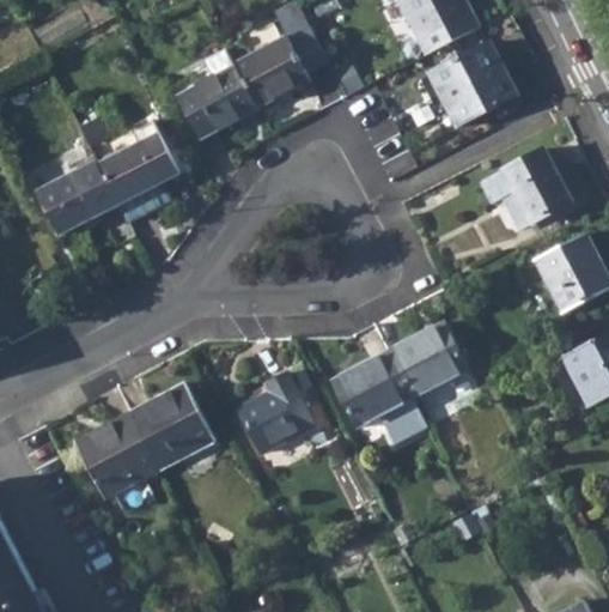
[(395,0),(424,55),(475,29),(461,0),(395,0)]
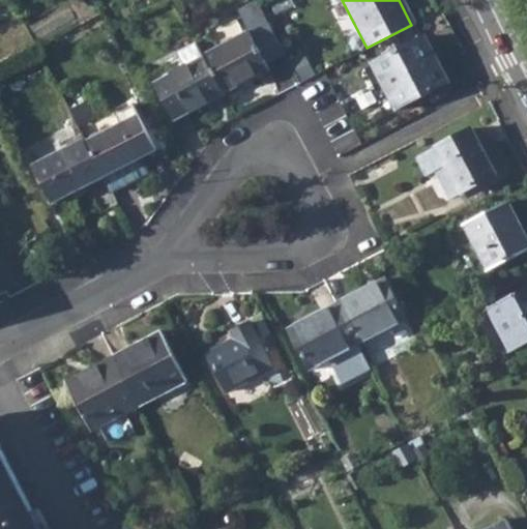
[(249,31),(201,56),(202,58),(221,94),(269,70),(249,31)]
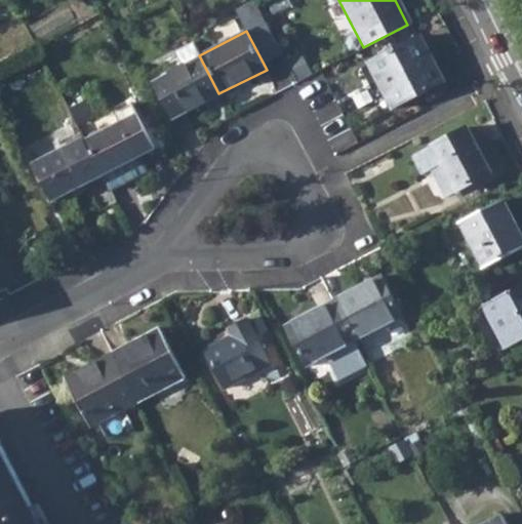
[(416,35),(365,61),(389,108),(440,81),(416,35)]
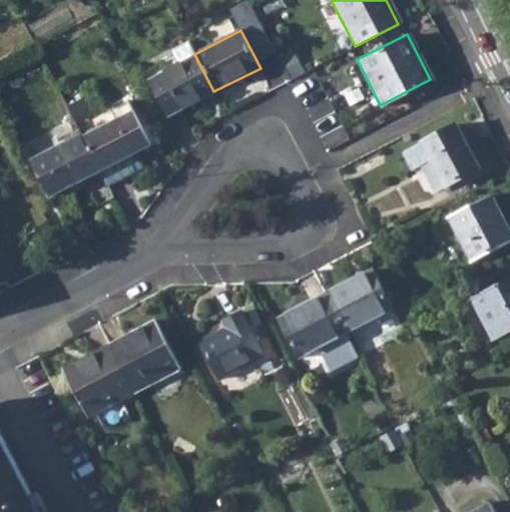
[(178,64),(195,56),(194,54),(188,42),(171,51),(178,64)]
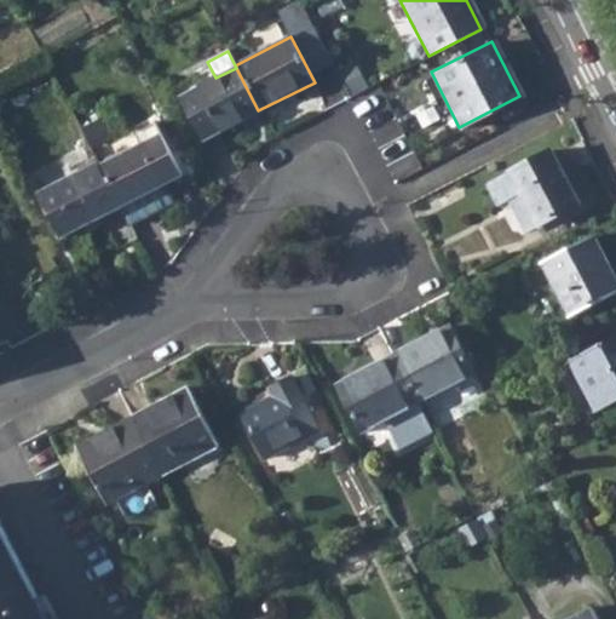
[(258,110),(236,68),(178,97),(201,142),(258,110)]
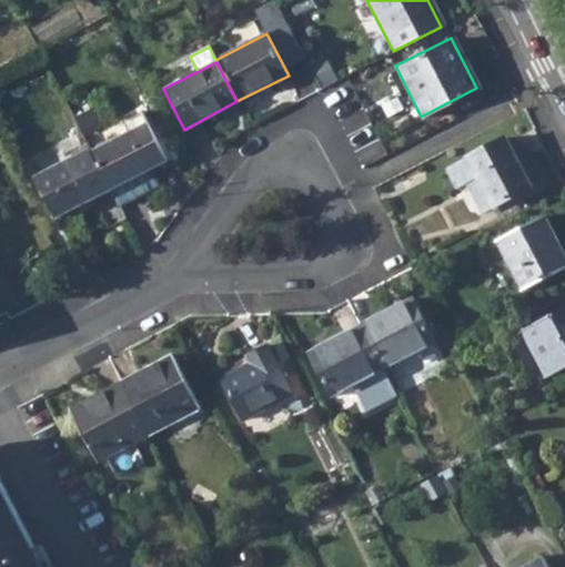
[(128,133),(90,153),(109,191),(117,205),(154,186),(147,171),(167,162),(141,114),(123,124),(128,133)]
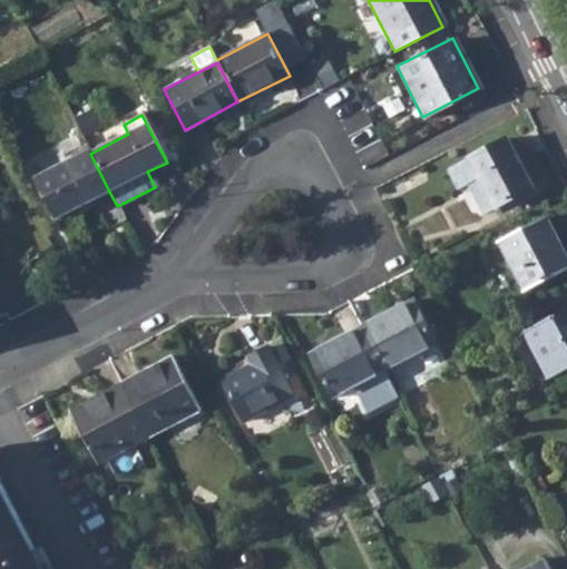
[(458,186),(476,177),(490,206),(531,186),(507,137),(448,166),(458,186)]
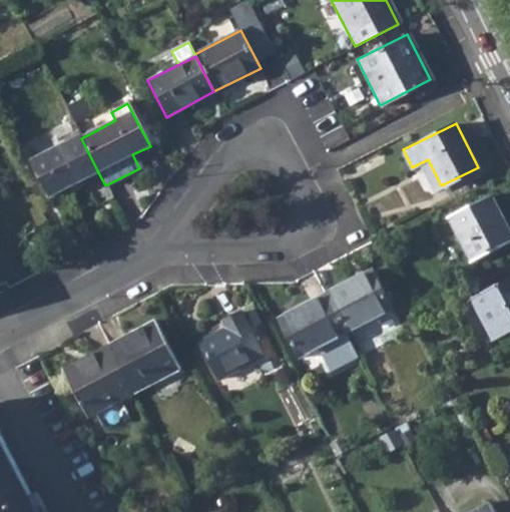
[(30,155),(48,147),(42,134),(25,143),(30,155)]
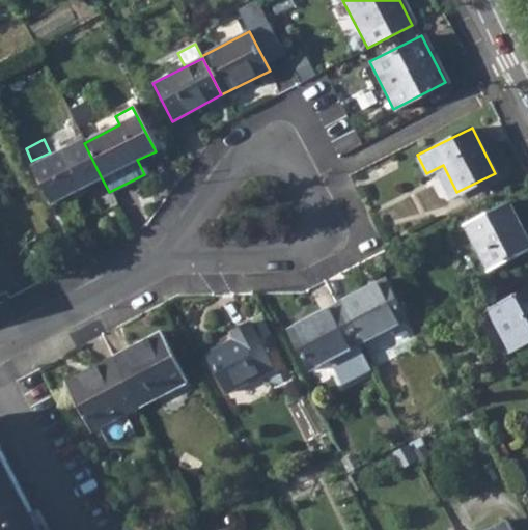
[(84,143),(82,141),(32,167),(52,204),(102,178),(84,143)]
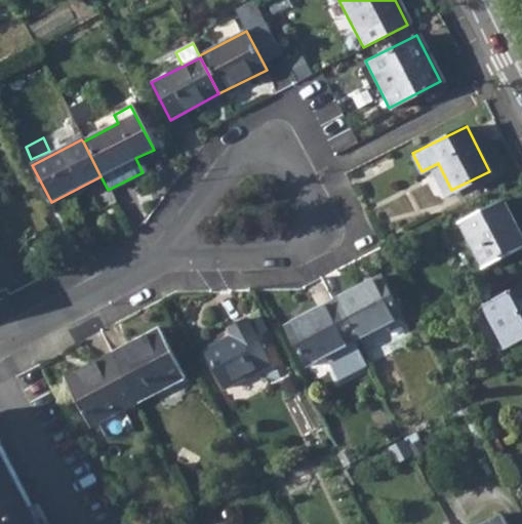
[(499,199),(455,220),(479,267),(521,244),(521,242),(510,219),(499,199)]
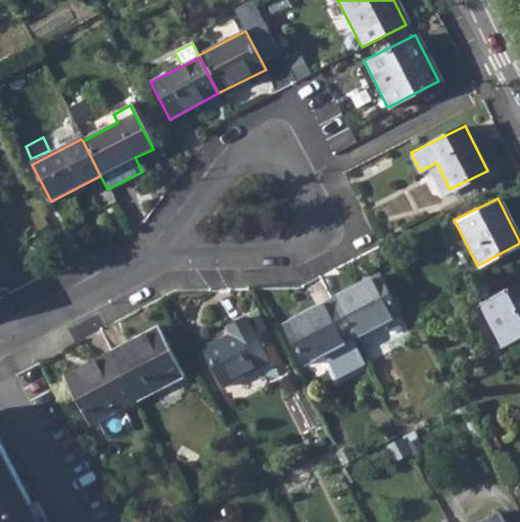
[(373,273),(328,296),(348,337),(394,314),(373,273)]
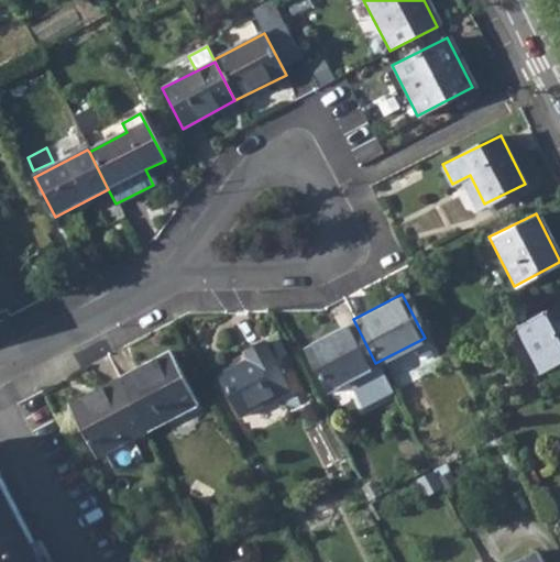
[(559,301),(524,320),(547,366),(559,360),(559,301)]
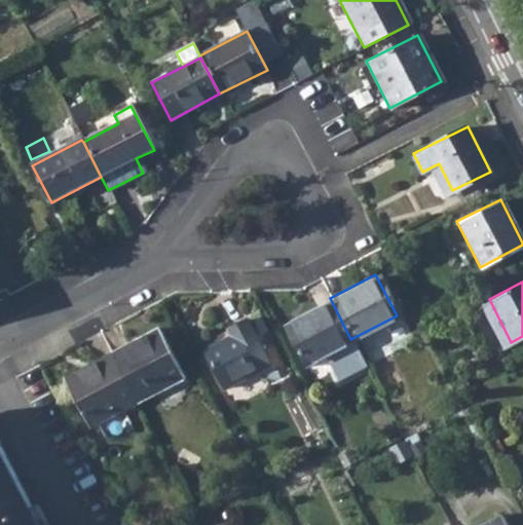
[(350,339),(330,298),(283,324),(303,364),(323,354),(335,378),(364,364),(350,339)]
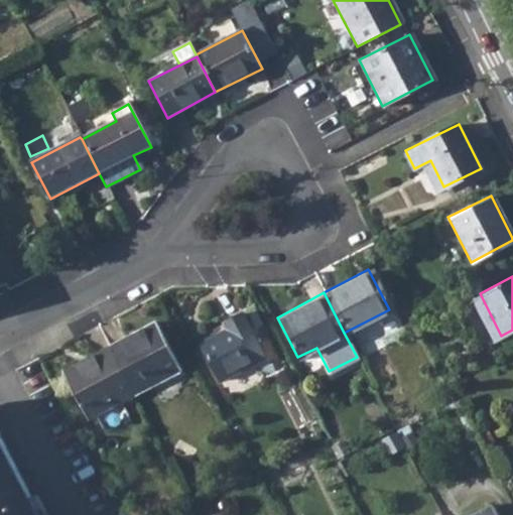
[(226,329),(199,343),(217,378),(259,357),(240,318),(237,313),(222,320),(226,329)]
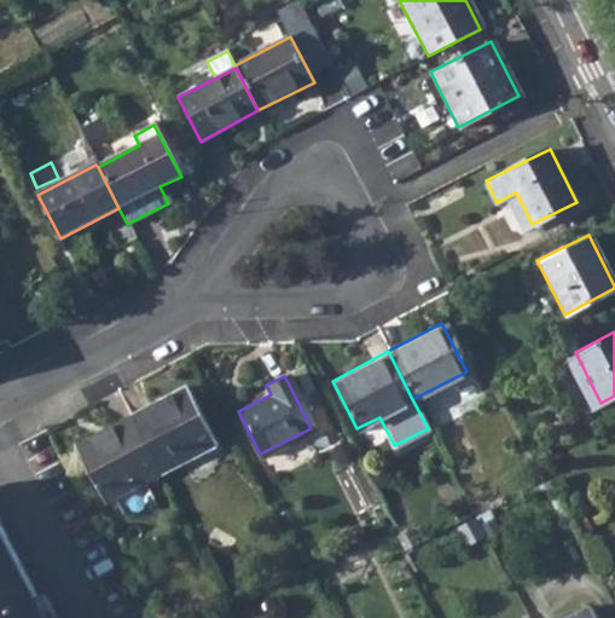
[(145,402),(126,411),(156,469),(210,442),(183,388),(149,406),(145,402)]
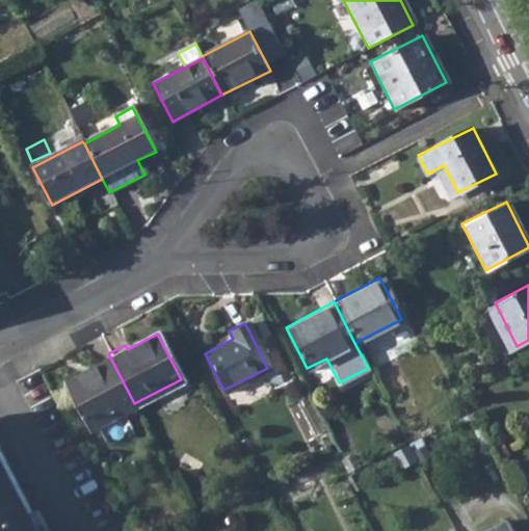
[(134,403),(108,353),(90,363),(93,367),(61,383),(85,429),(134,403)]
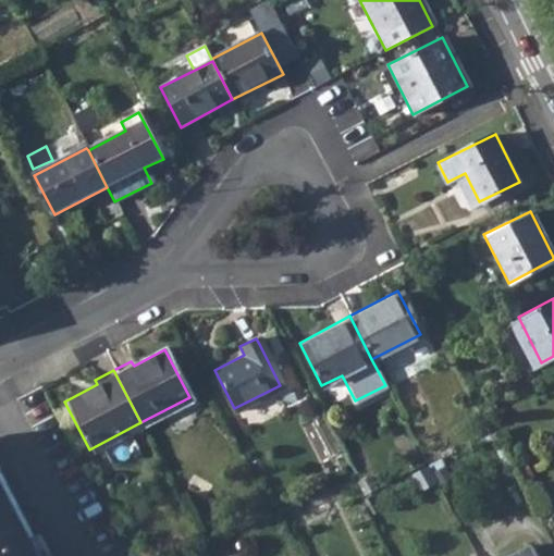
[(0,555),(38,555),(0,483),(0,555)]
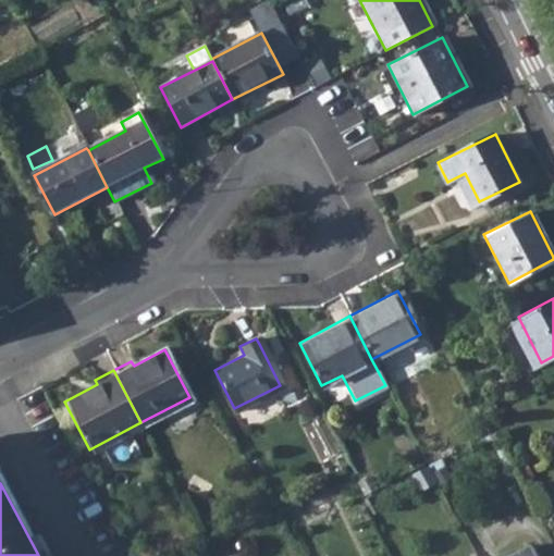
[(536,555),(529,543),(503,555),(536,555)]
